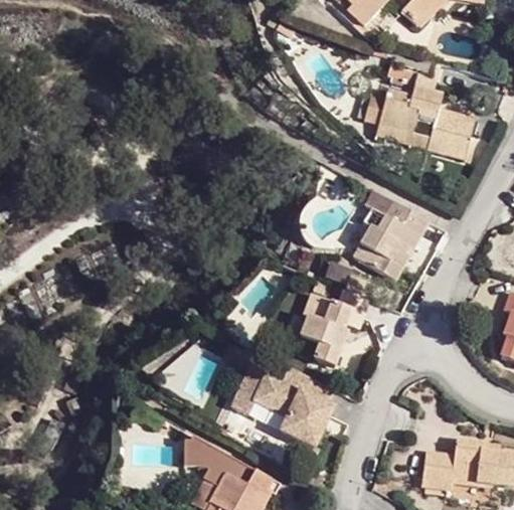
[(337,0),(347,9),(352,3),(349,0),(337,0)]
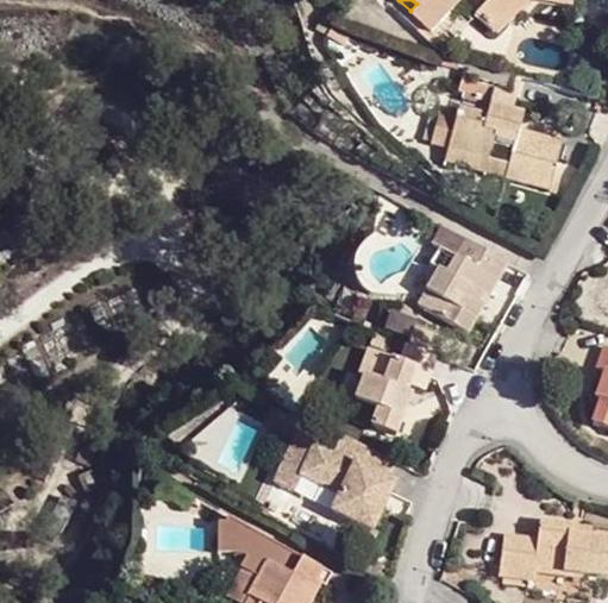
[(413,0),(417,4),(411,11),(409,13),(428,30),(431,27),(456,0),(486,0),(474,13),(496,32),(512,17),(502,5),(507,0),(413,0)]
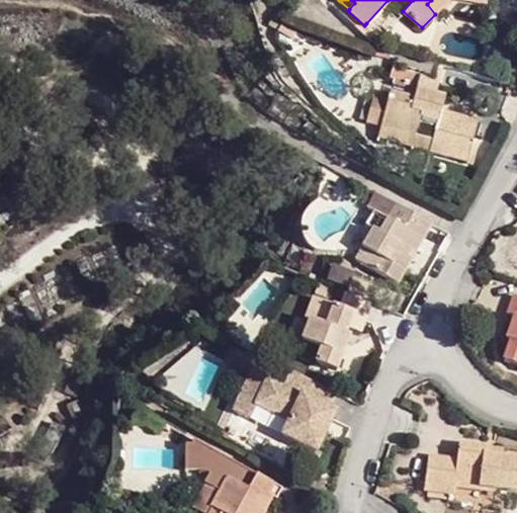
[(379,36),(403,11),(413,0),(388,0),(366,23),(379,36)]
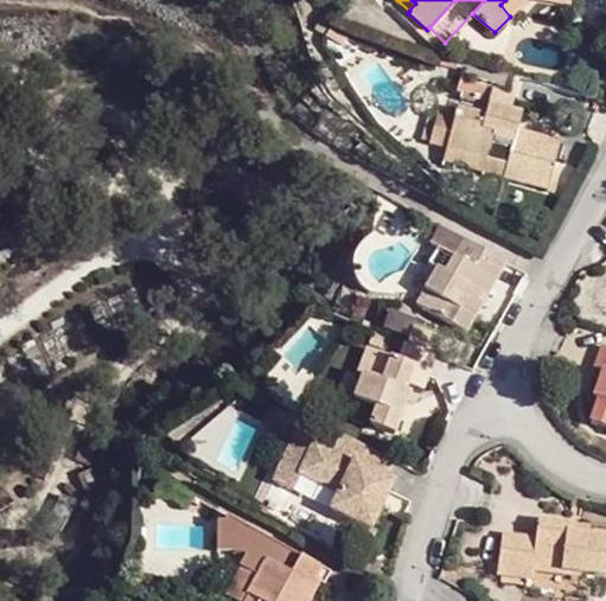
[(505,0),(501,5),(510,17),(525,0),(505,0)]
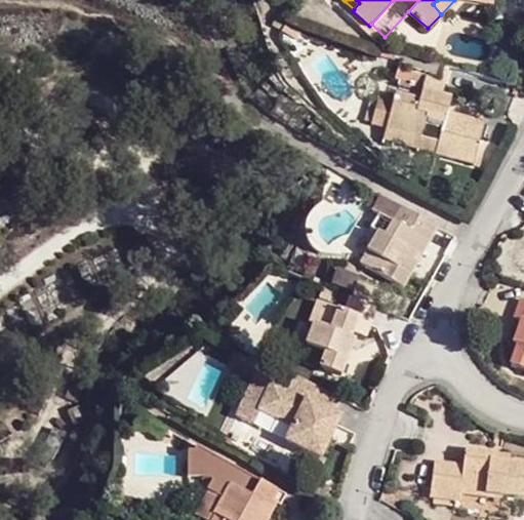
[(381,52),(400,58),(401,51),(384,46),(381,52)]
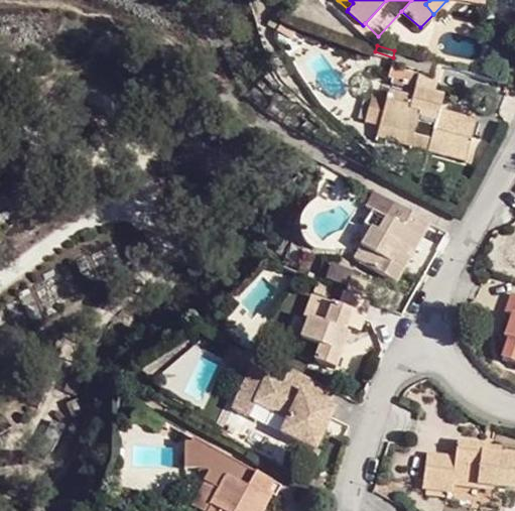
[(390,89),(380,123),(430,138),(427,148),(444,153),(446,147),(466,152),(476,117),(438,106),(430,104),(433,90),(440,62),(394,50),(393,57),(388,74),(416,82),(413,95),(390,89)]
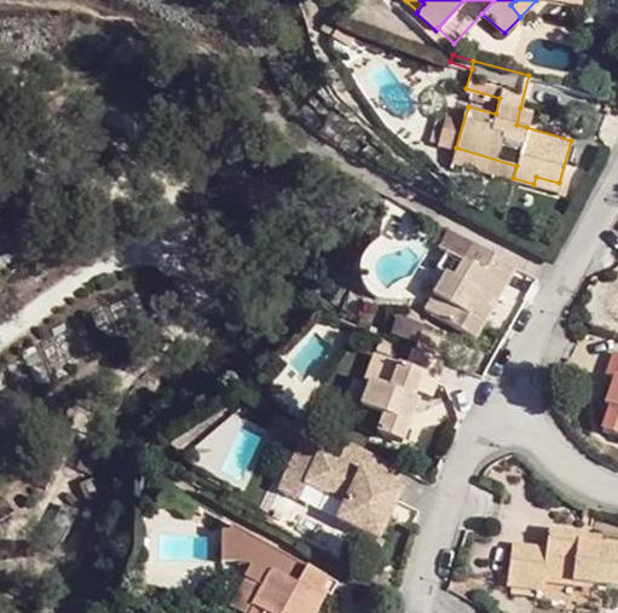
[(530,111),(520,108),(517,125),(526,127),(530,111)]
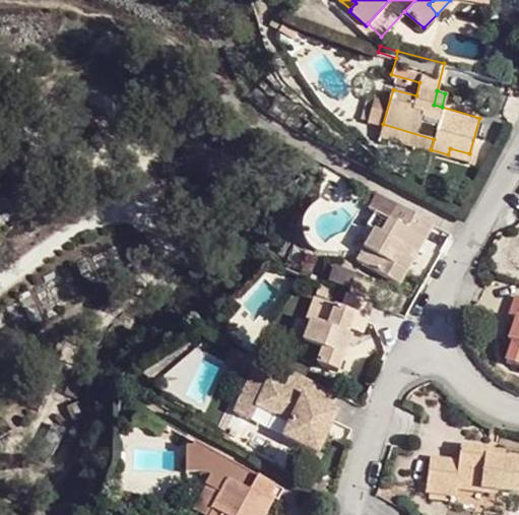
[(434,139),(383,124),(380,134),(431,149),(434,139)]
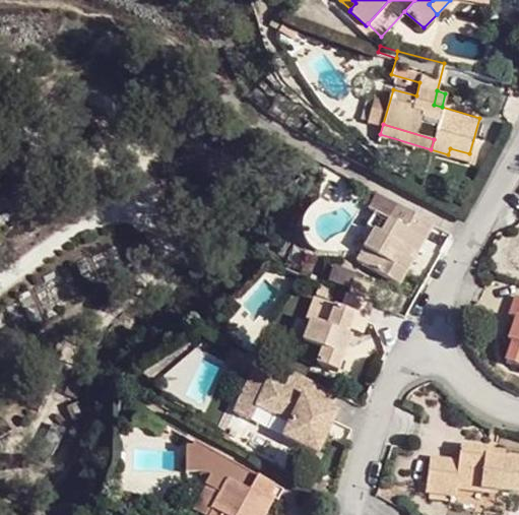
[(467,161),(469,153),(450,148),(448,154),(467,161)]
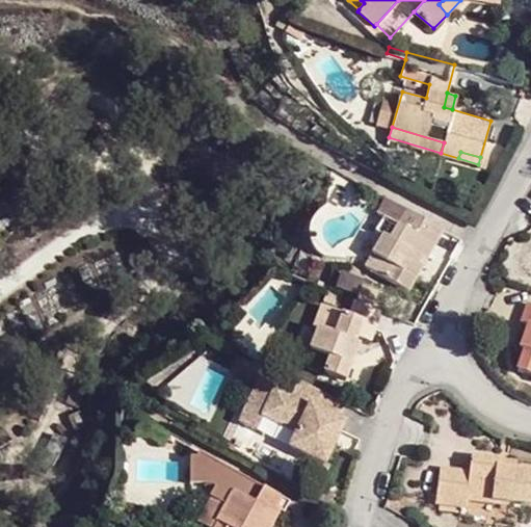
[(443,226),(405,204),(397,220),(390,235),(382,231),(365,264),(409,287),(443,226)]
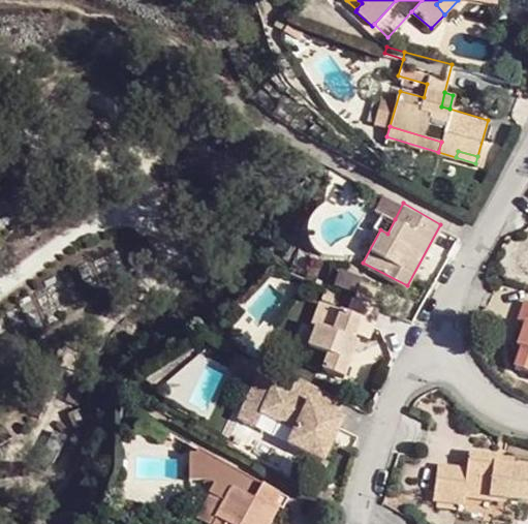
[(374,226),(380,229),(387,234),(395,219),(382,212),(374,226)]
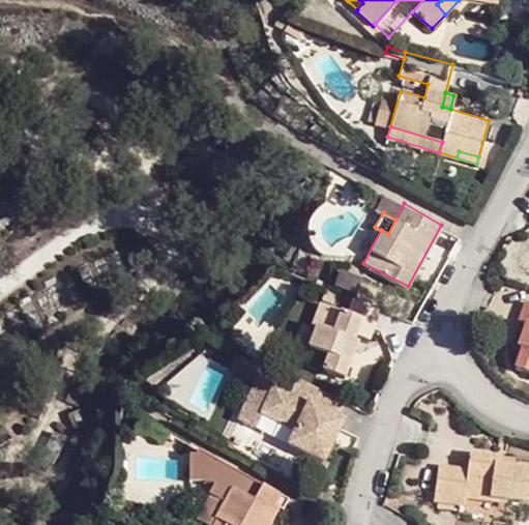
[(356,269),(351,284),(397,302),(403,288),(356,269)]
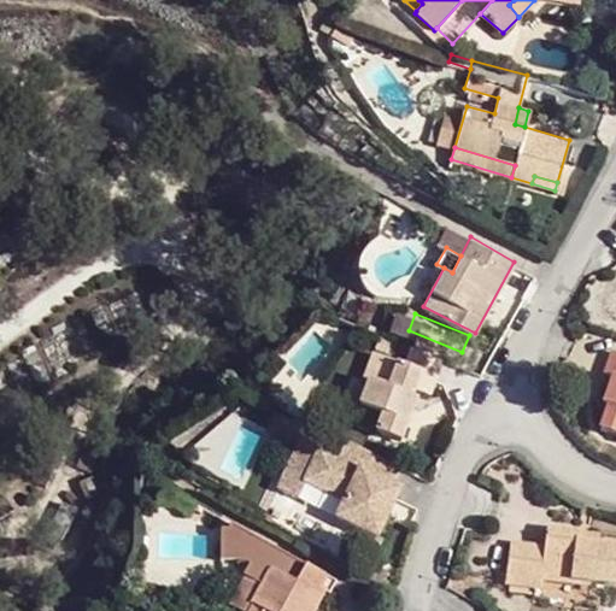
[(444,357),(410,344),(404,362),(373,350),(364,375),(369,376),(361,400),(382,410),(375,428),(403,439),(420,394),(415,392),(416,388),(430,393),(444,357)]
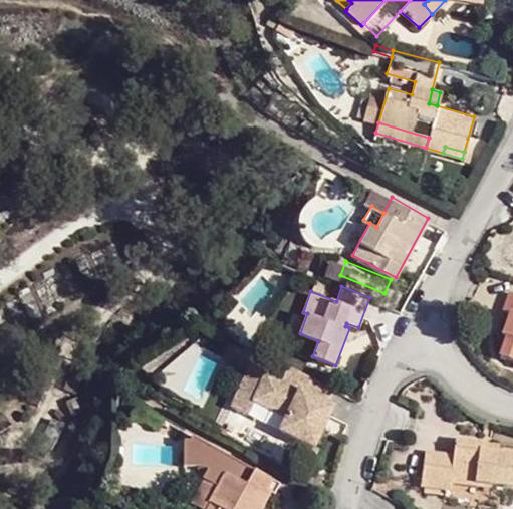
[(512,290),(509,289),(504,307),(510,309),(502,333),(506,334),(500,354),(512,358),(512,290)]
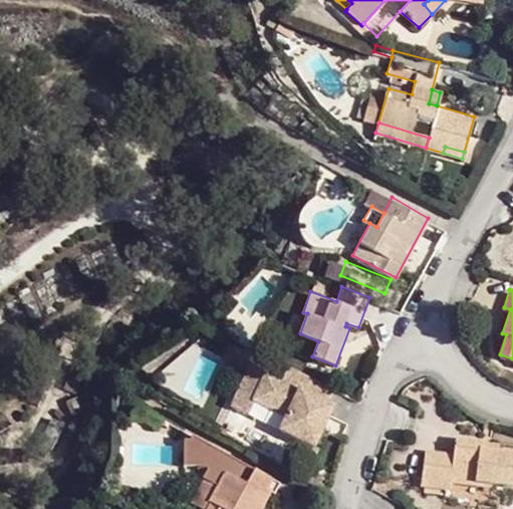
[(333,386),(288,364),(281,377),(265,369),(252,397),(287,414),(279,430),(314,445),(334,403),(327,399),(333,386)]
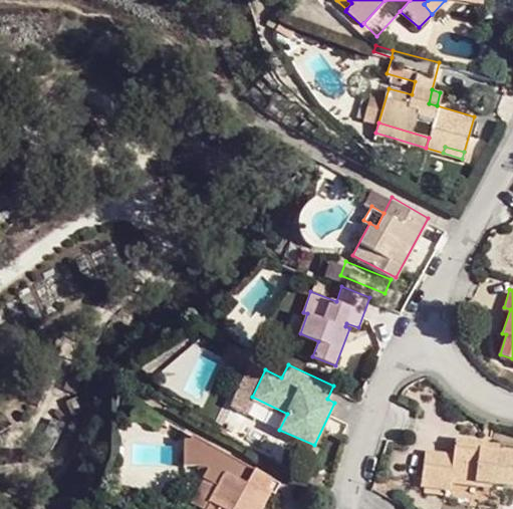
[(144,421),(150,411),(145,408),(133,408),(133,421),(144,421)]
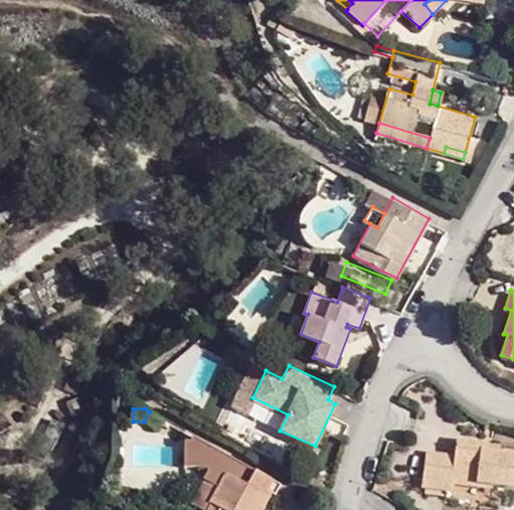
[(163,418),(150,411),(144,421),(157,429),(163,418)]
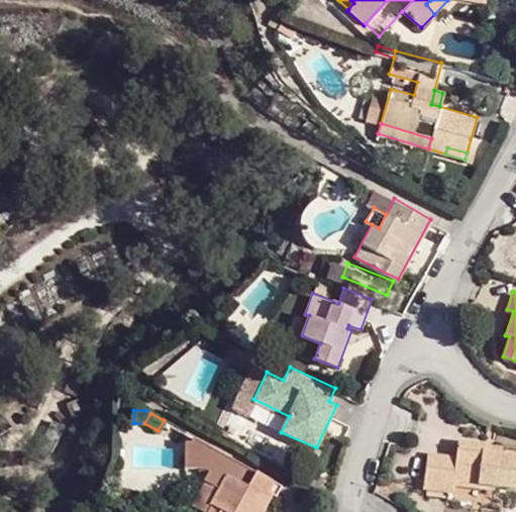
[(273,489),(272,479),(193,436),(190,441),(184,441),(184,467),(205,468),(207,470),(204,479),(219,488),(205,511),(263,511),(271,499),(269,497),(273,489)]
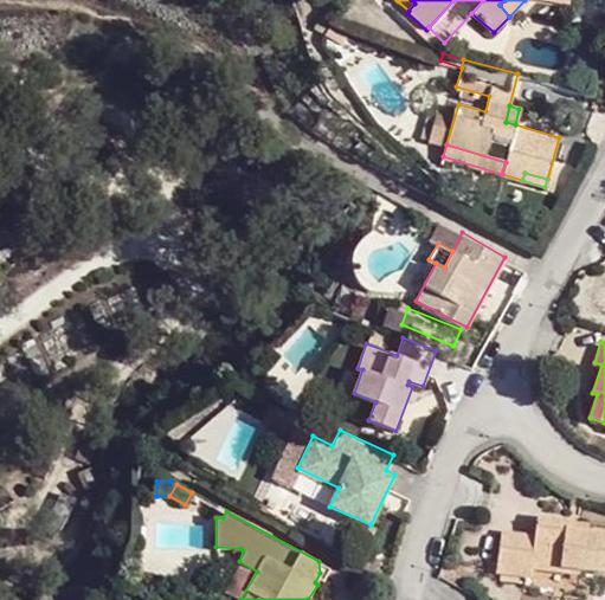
[(531,563),(584,569),(604,572),(604,530),(590,529),(566,526),(567,517),(538,513),(535,531),(502,528),(496,571),(529,574),(531,563)]
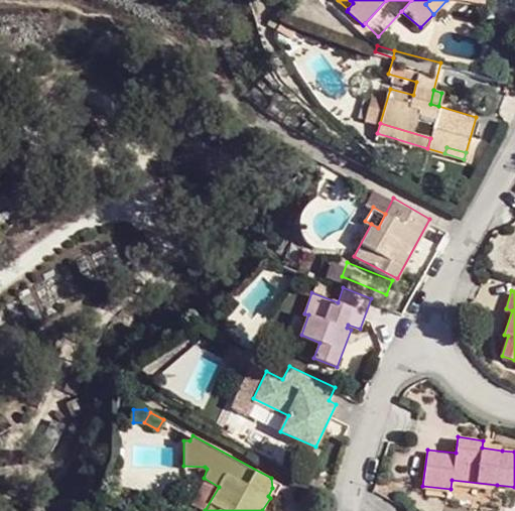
[(503,442),(483,440),(482,448),(502,451),(503,442)]
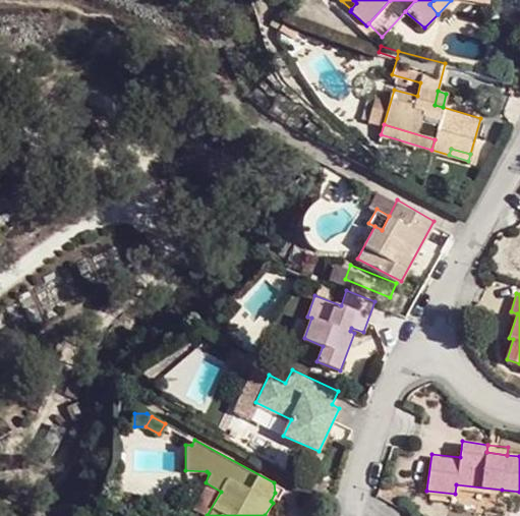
[(284,488),(274,482),(275,493),(271,501),(273,503),(276,504),(284,488)]
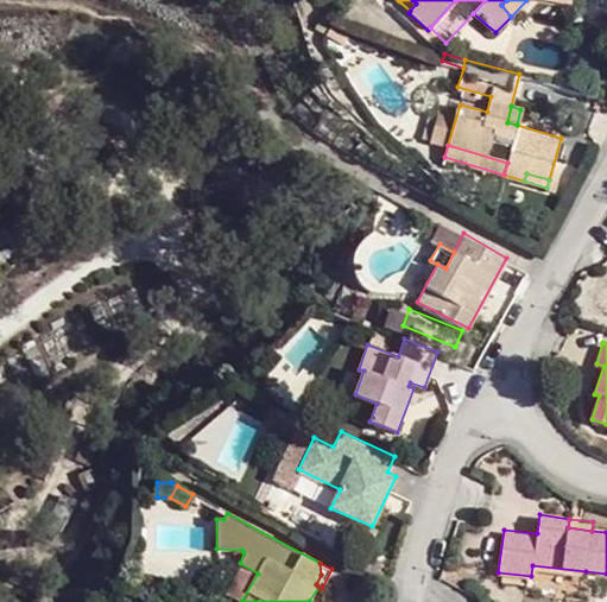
[(583,584),(586,571),(532,565),(531,576),(583,584)]
